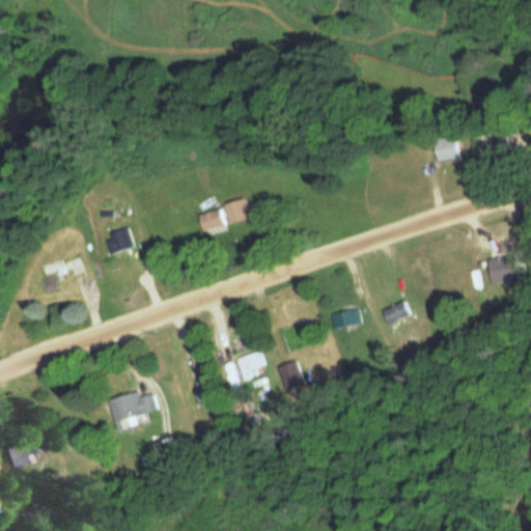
[(490,136),(494,154),(509,149),(506,133),(490,136)]
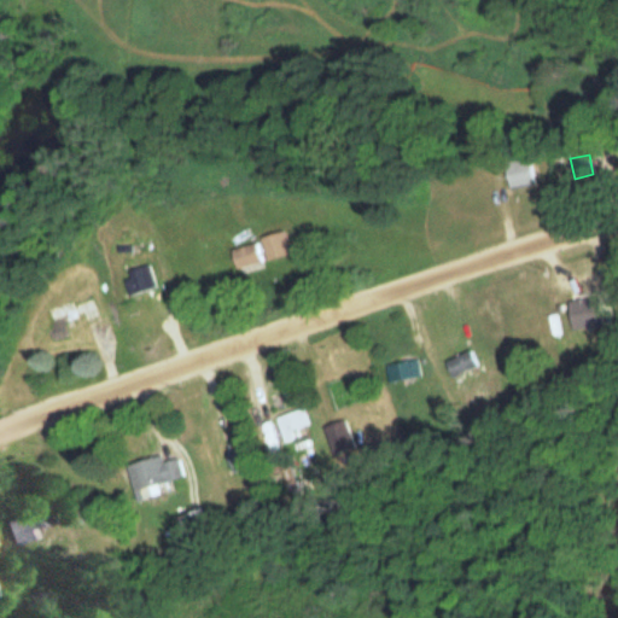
[(503,188),(531,188),(532,161),(505,161),(503,188)]
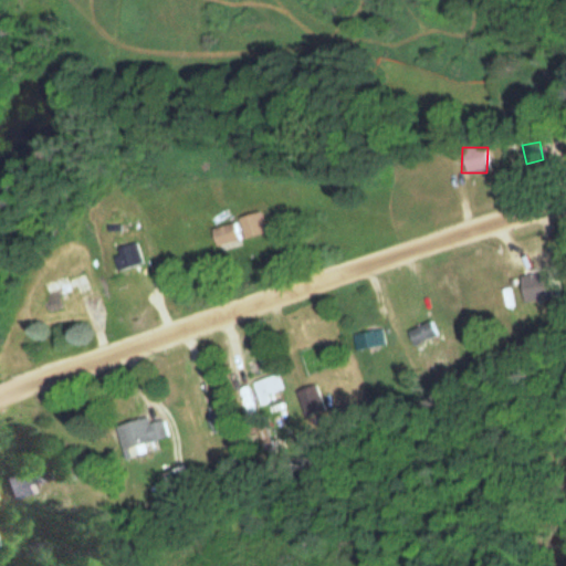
[(265,232),(260,213),(209,228),(215,248),(265,232)]
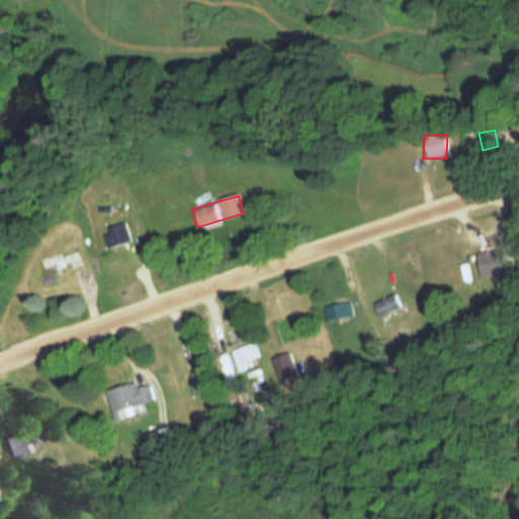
[(137,241),(132,224),(107,231),(114,249),(137,241)]
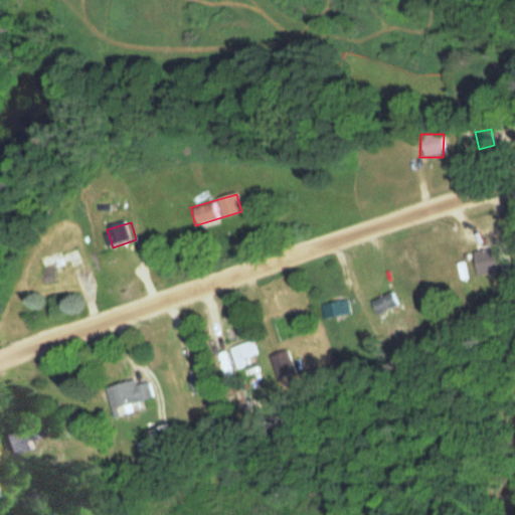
[(63,281),(60,269),(71,266),(72,272),(84,269),(79,246),(39,256),(46,285),(63,281)]
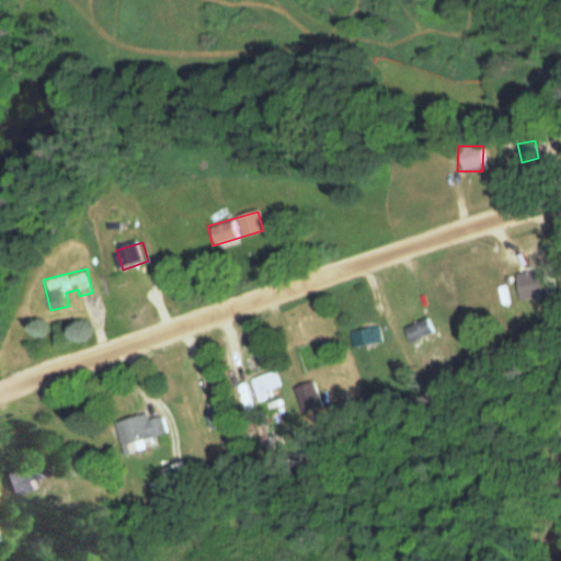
[(514,296),(544,296),(544,274),(514,274),(514,296)]
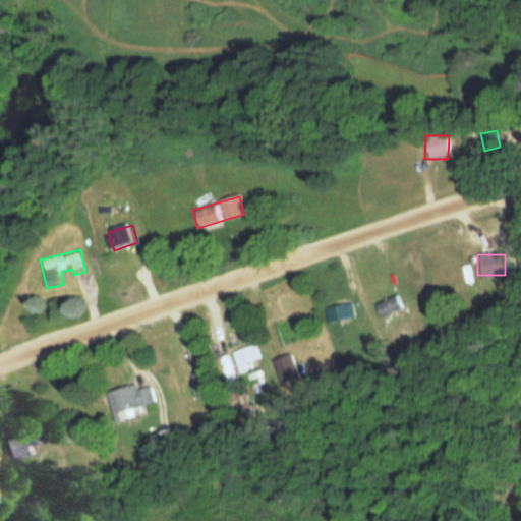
[(373,305),(381,319),(404,307),(397,293),(373,305)]
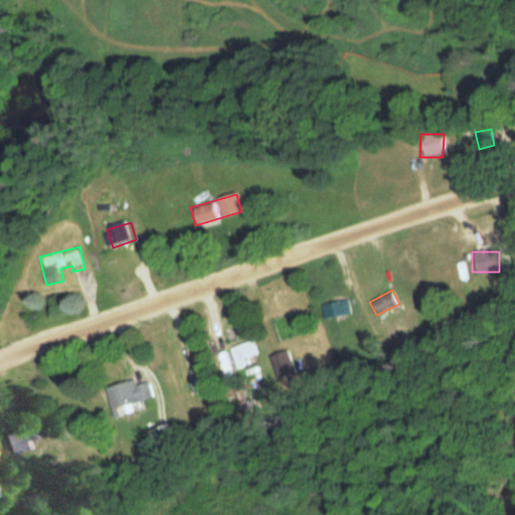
[(350,315),(348,300),(321,303),(323,318),(350,315)]
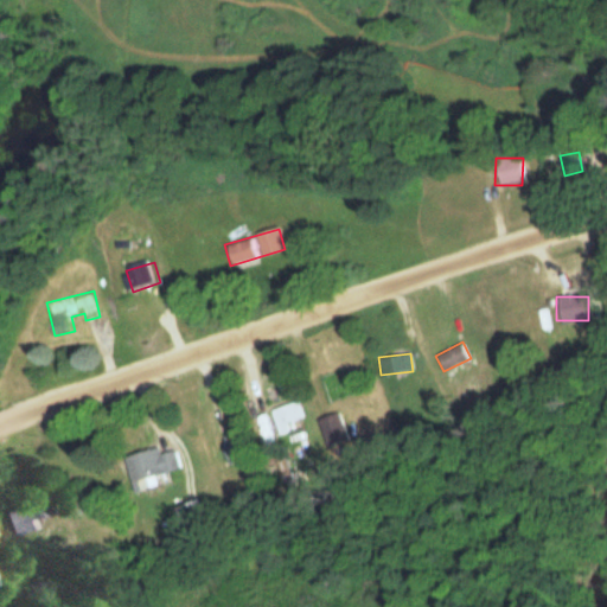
[(291,430),(288,422),(304,417),(299,400),(270,408),(278,434),(291,430)]
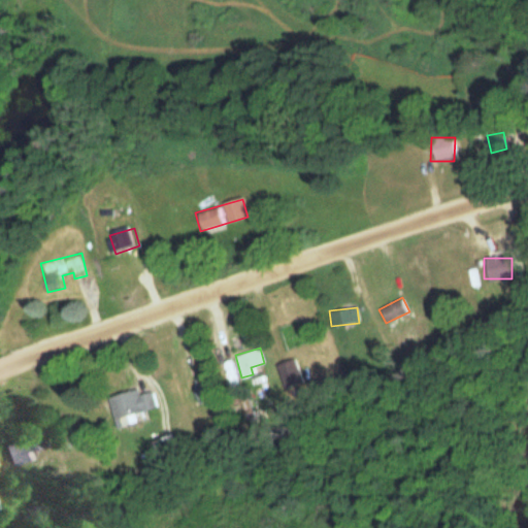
[(302,382),(294,358),(275,364),(283,388),(302,382)]
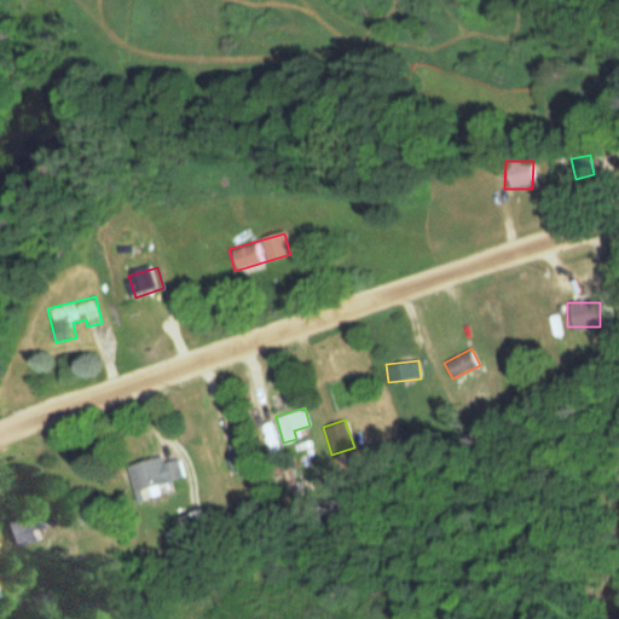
[(189,456),(136,468),(140,492),(157,490),(158,499),(175,496),(173,482),(194,479),(189,456)]
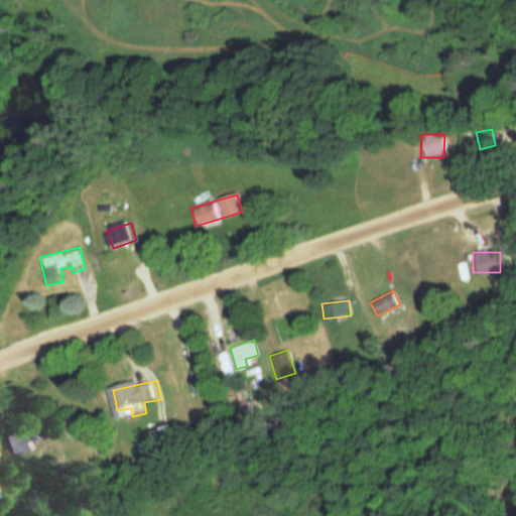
[(13,457),(35,450),(27,426),(6,432),(13,457)]
